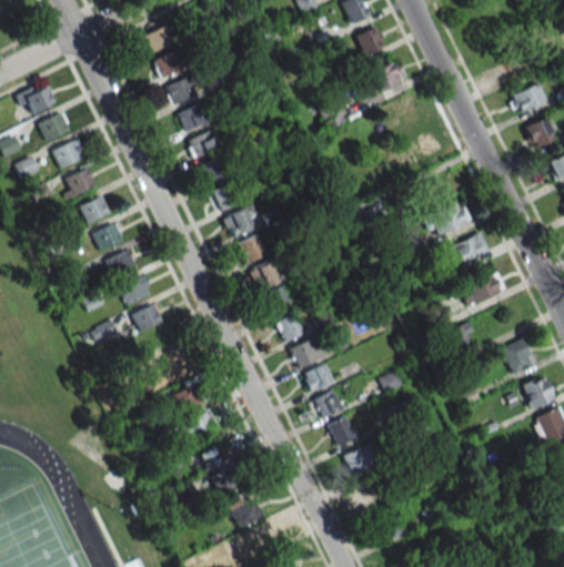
[(0,0),(0,12),(10,8),(6,0),(0,0)]
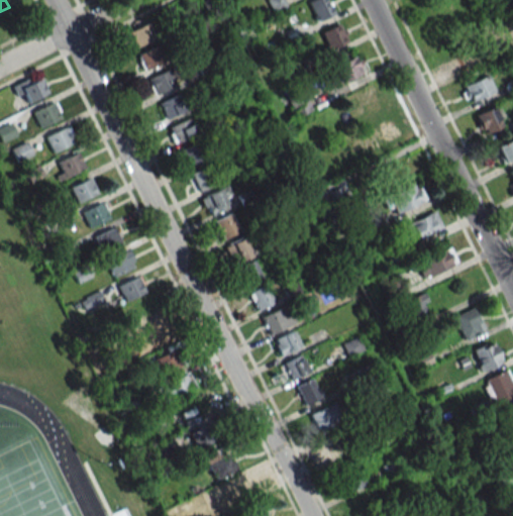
[(336,14),(329,0),(319,0),(311,4),(320,22),(336,14)]
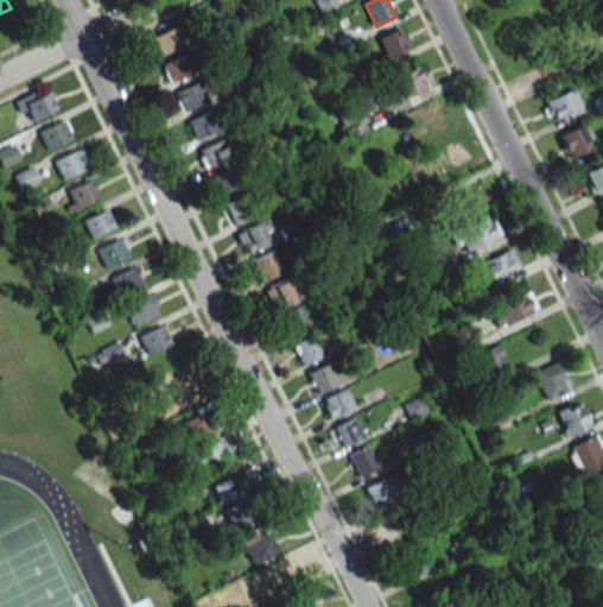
[(391,61),(414,50),(404,27),(380,38),(391,61)]
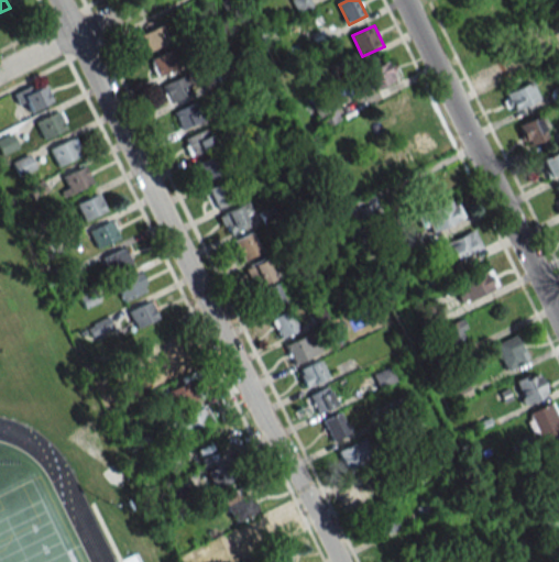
[(143,36),(151,53),(171,43),(162,26),(143,36)]
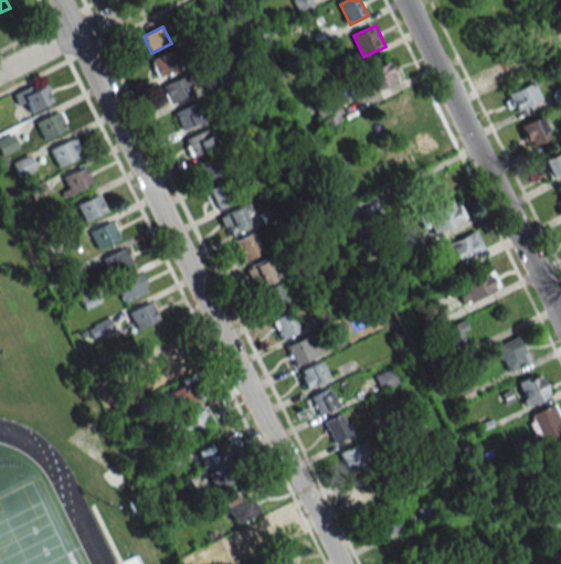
[(159,77),(180,68),(173,52),(152,61),(159,77)]
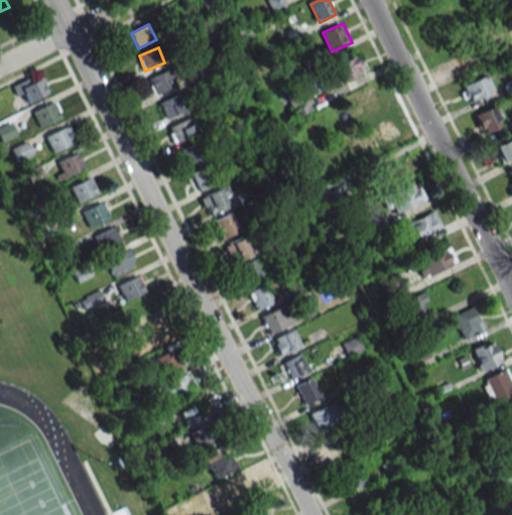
[(367,72),(357,54),(326,73),(336,90),(367,72)]
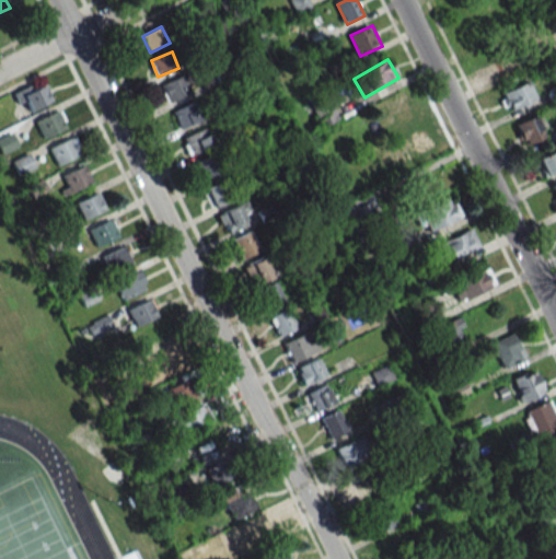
[(162,86),(170,104),(199,91),(192,74),(162,86)]
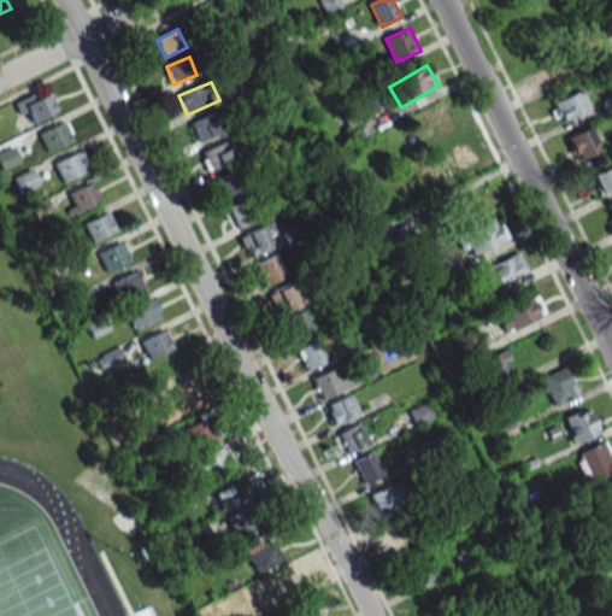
[(35,123),(62,111),(51,89),(18,104),(24,116),(31,113),(35,123)]
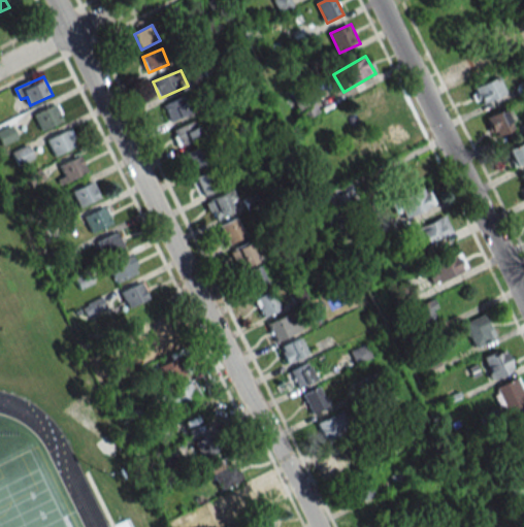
[(473,89),(480,105),(509,95),(502,78),(473,89)]
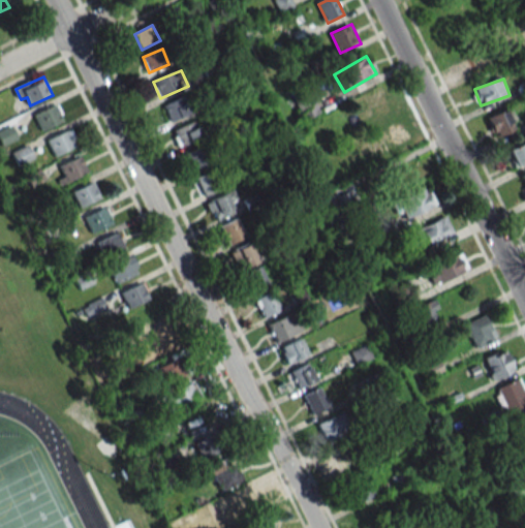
[(391,111),(384,93),(357,103),(366,129),(382,123),(379,114),(391,111)]
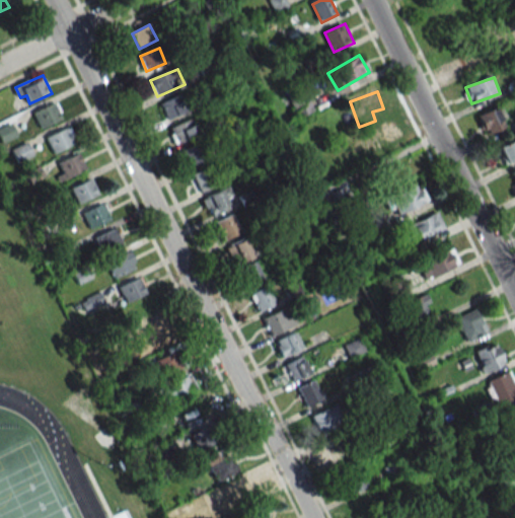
[(162,104),(169,120),(188,112),(180,96),(162,104)]
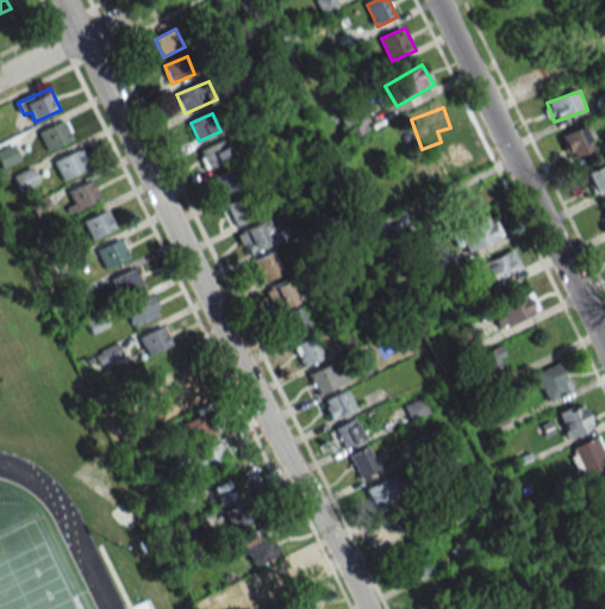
[(74,140),(66,122),(42,134),(51,151),(74,140)]
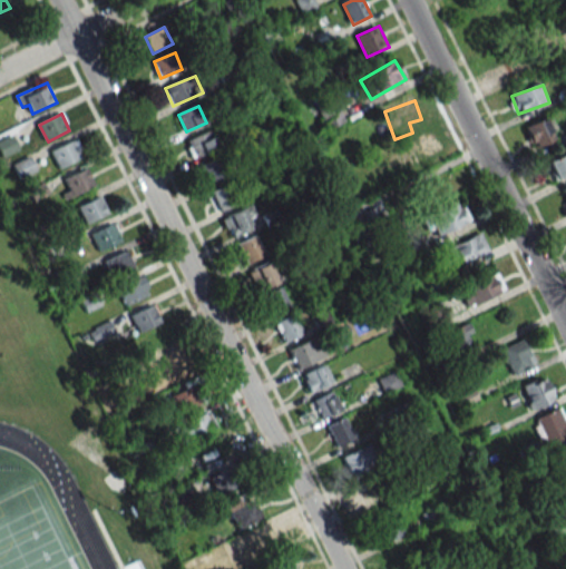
[(527,128),(537,148),(558,139),(548,118),(527,128)]
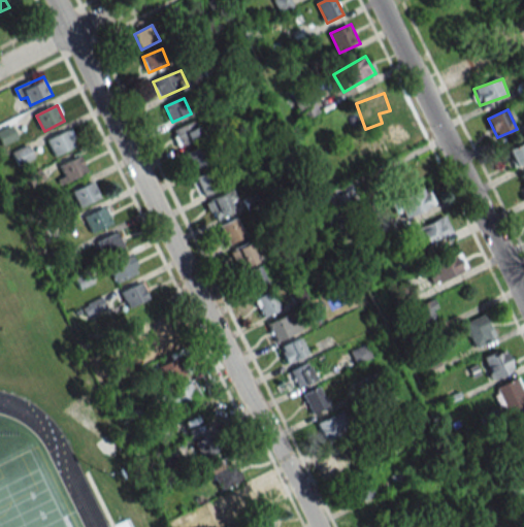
[(173,132),(182,147),(204,137),(197,121),(173,132)]
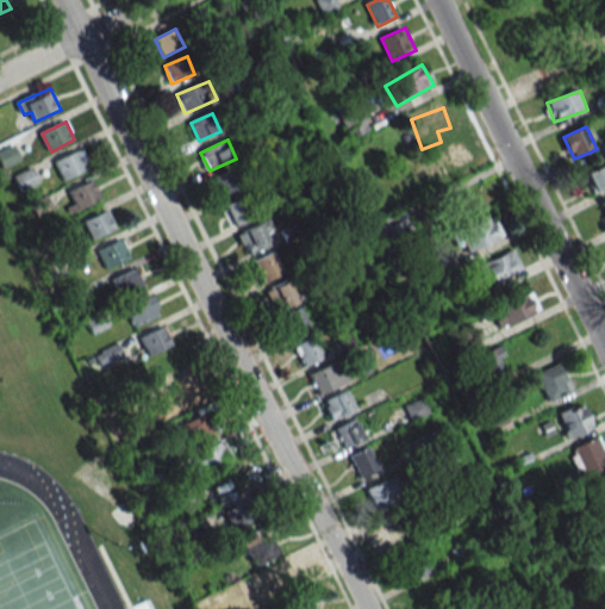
[(469,161),(460,141),(441,148),(449,169),(440,174),(444,184),(465,175),(460,165),(469,161)]
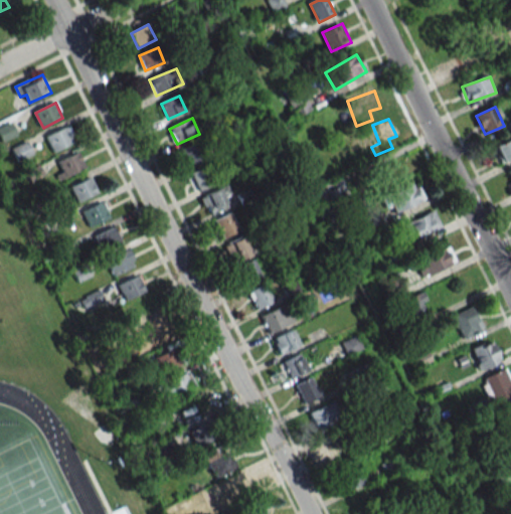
[(76,143),(68,127),(47,138),(55,153),(76,143)]
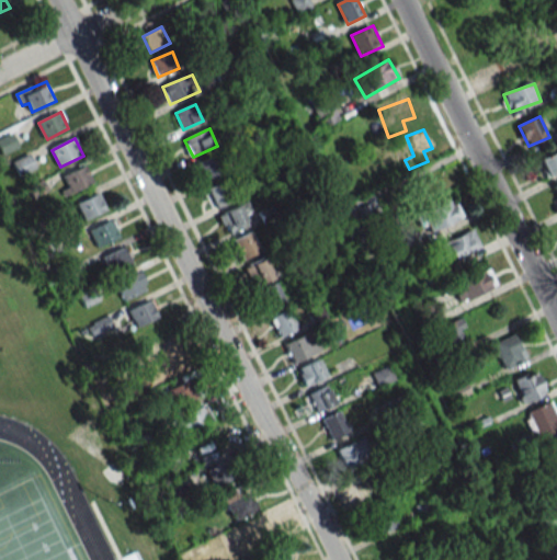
[(547,178),(556,173),(556,152),(540,159),(547,178)]
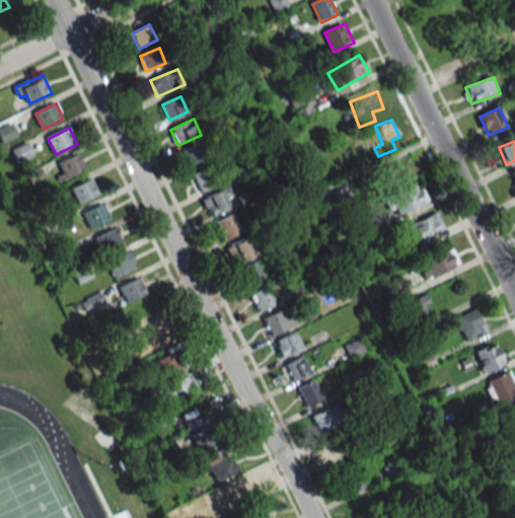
[(14,150),(20,163),(35,156),(29,143),(14,150)]
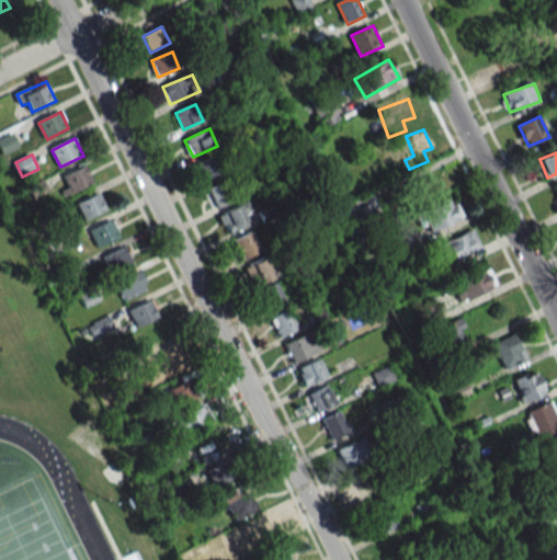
[(222,173),(213,158),(197,167),(207,183),(222,173)]
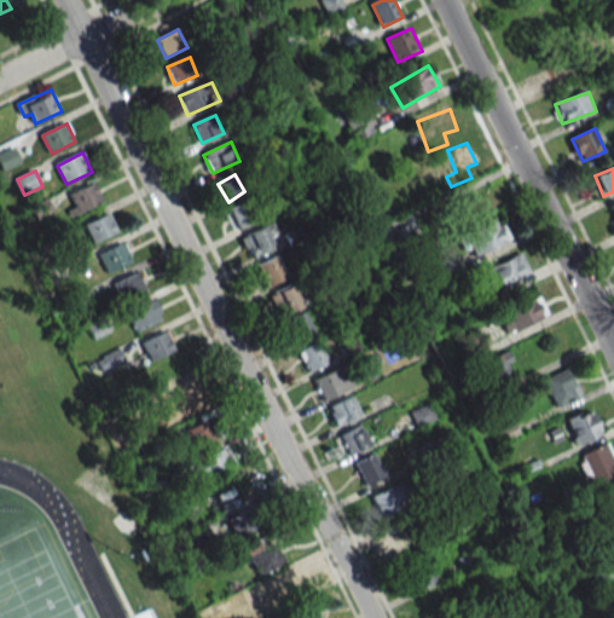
[(77,215),(105,202),(96,184),(69,197),(77,215)]
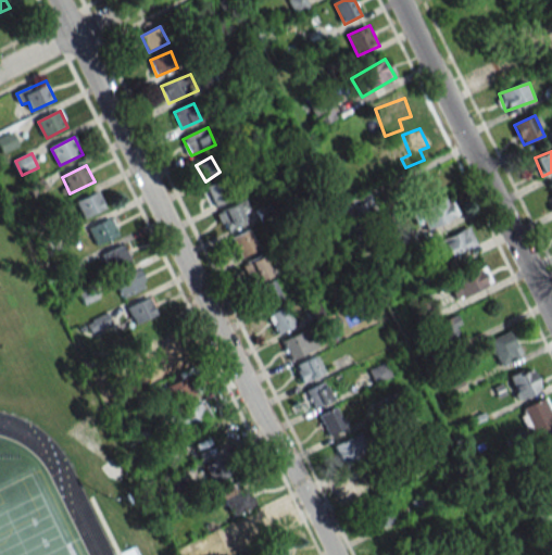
[(228,180),(205,189),(213,209),(236,199),(228,180)]
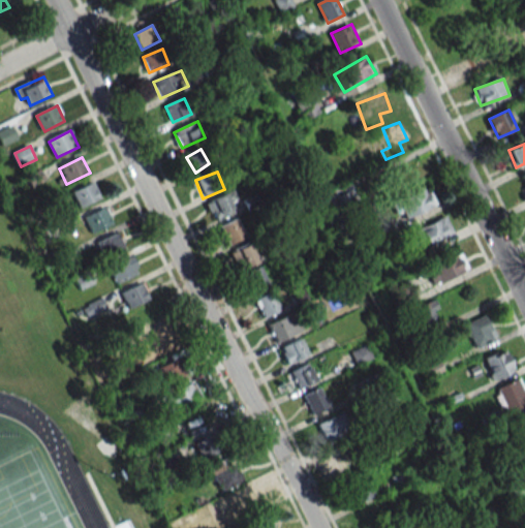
[(325,196),(335,215),(363,198),(351,180),(325,196)]
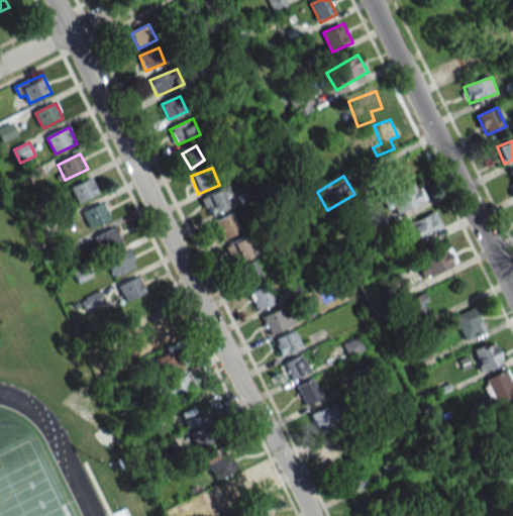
[(80,204),(101,193),(94,178),(72,189),(80,204)]
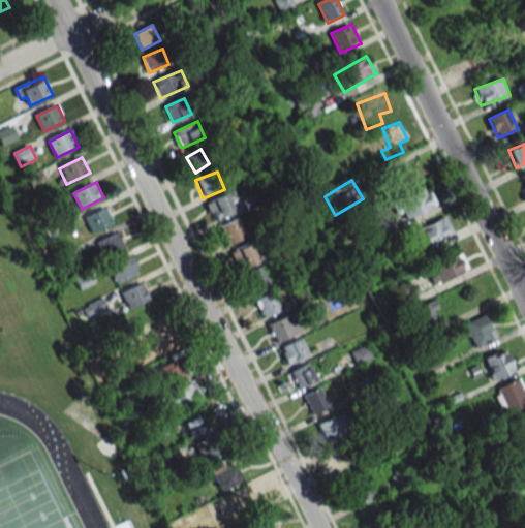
[(439,207),(432,188),(397,200),(403,219),(439,207)]
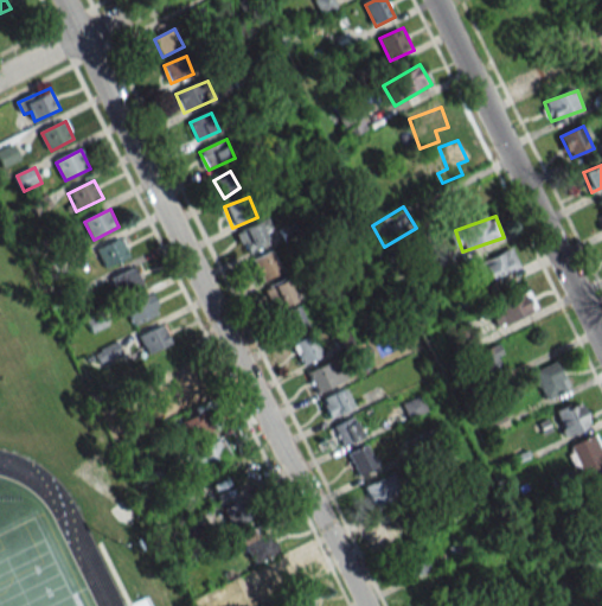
[(238,234),(248,253),(279,237),(268,218),(238,234)]
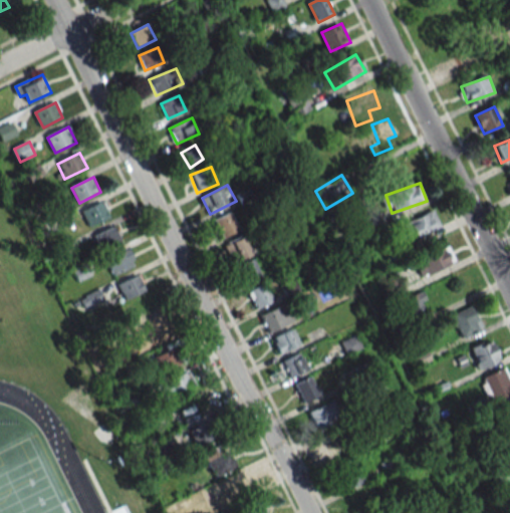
[(91,227),(112,218),(104,202),(84,212),(91,227)]
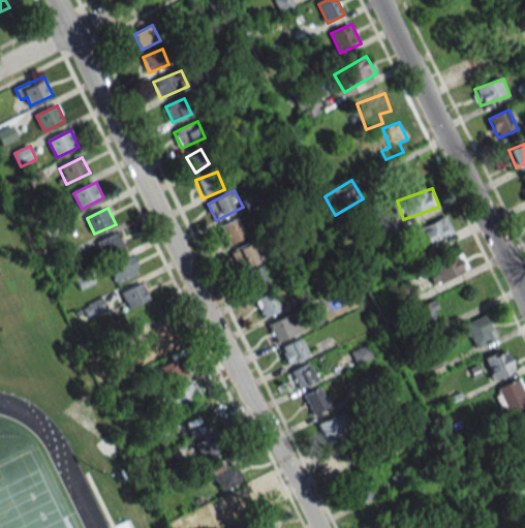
[(410,235),(419,252),(456,235),(448,217),(410,235)]
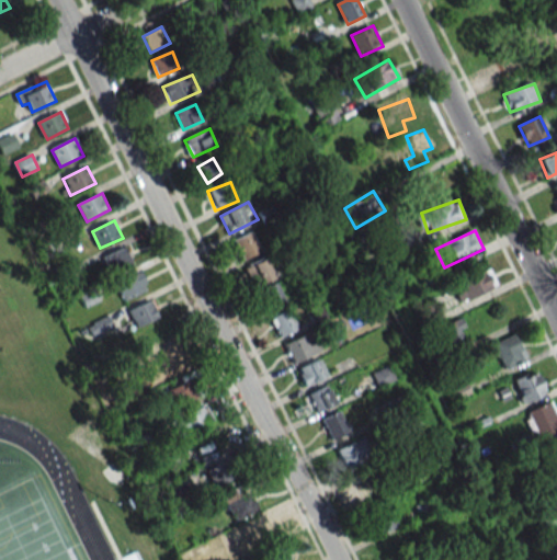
[(235,241),(245,260),(262,251),(252,231),(235,241)]
